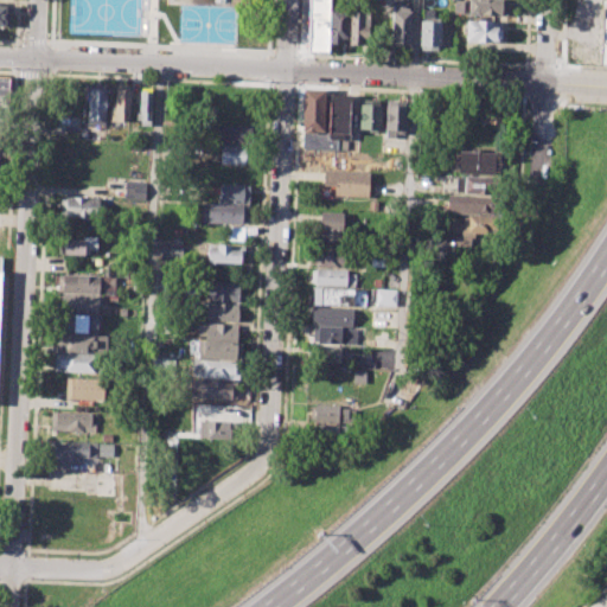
[(307,0),(330,0),(327,52),(306,51),(307,0)]
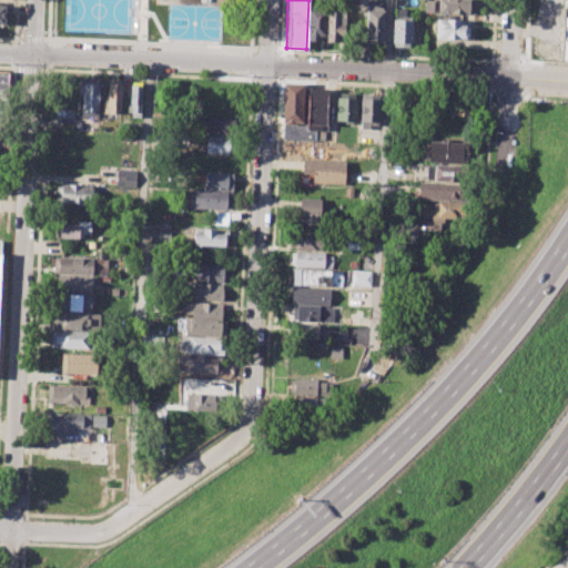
[(424,12),(437,12),(437,0),(425,0),(424,12)]
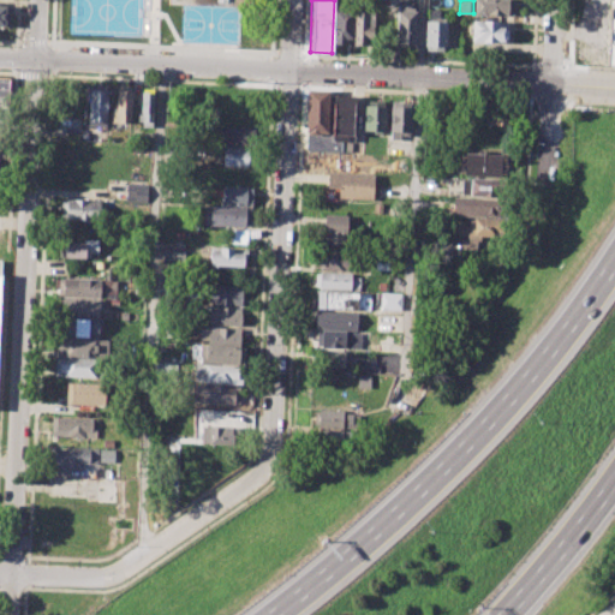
[(476,0),(513,0),(513,17),(476,15),(476,0)]
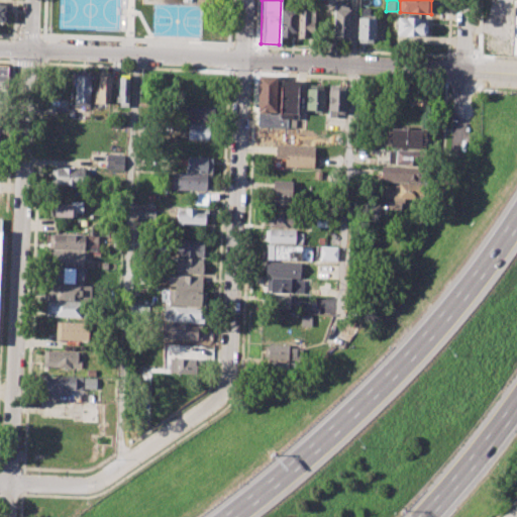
[(334,4),(350,4),(348,40),(332,39),(334,4)]
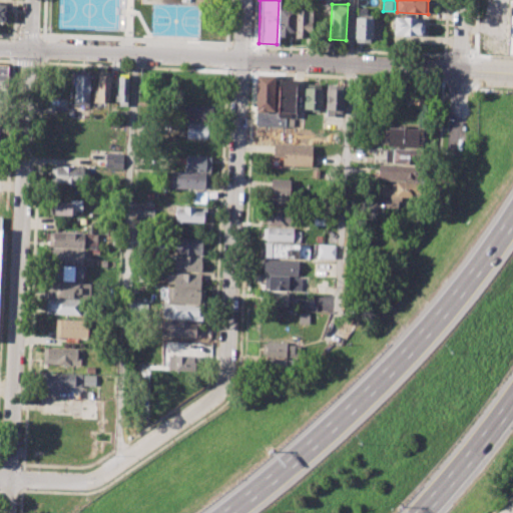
[(281,6),(280,36),(294,37),(295,6),(281,6)]
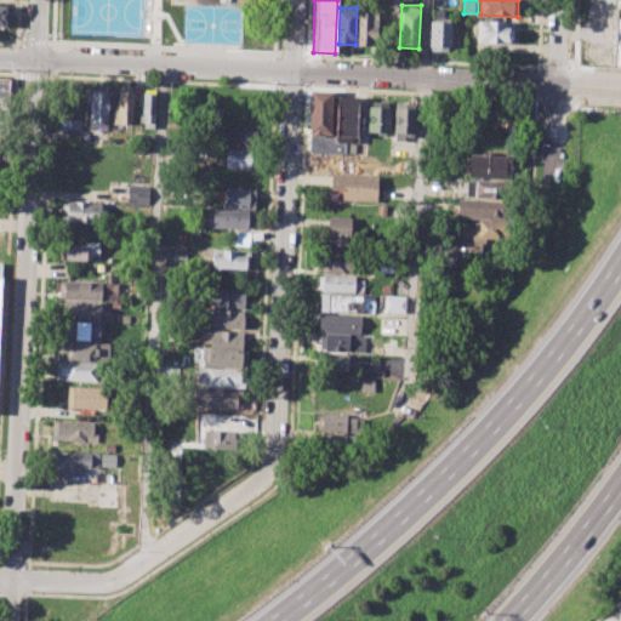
[(360,12),(358,49),(369,50),(369,45),(377,46),(380,12),(360,12)]
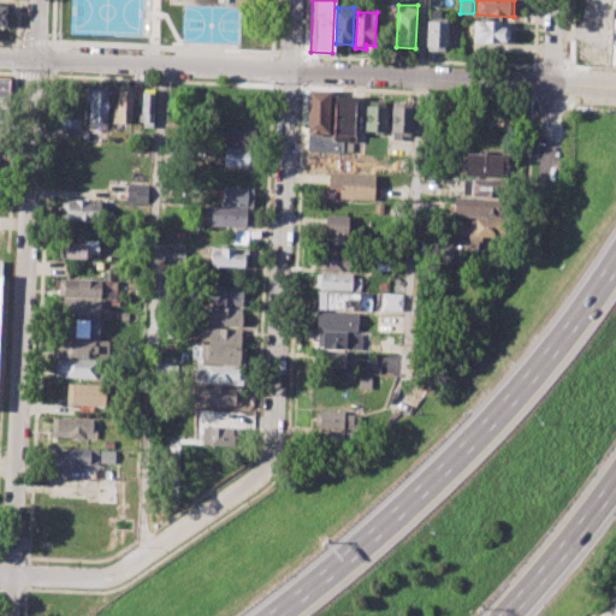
[(427,18),(448,19),(445,51),(426,49),(427,18)]
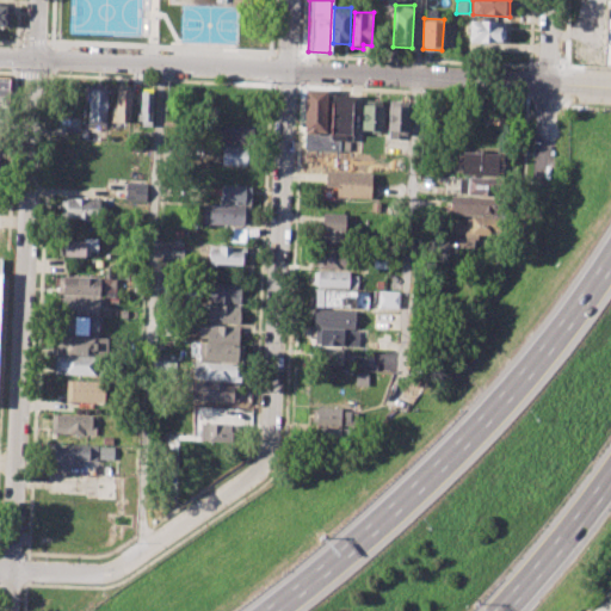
[(469,22),(504,24),(503,43),(468,42),(469,22)]
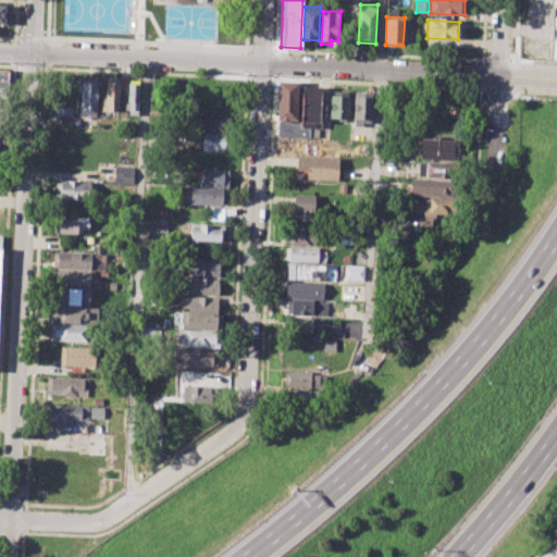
[(0,69),(9,70),(7,121),(0,120),(0,69)]
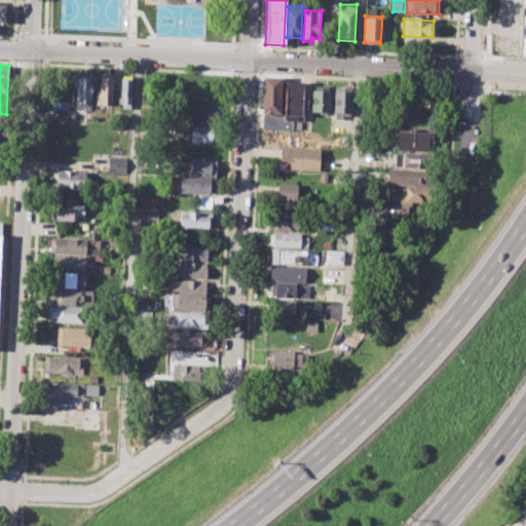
[(77,74),(91,74),(90,107),(76,106),(77,74)]
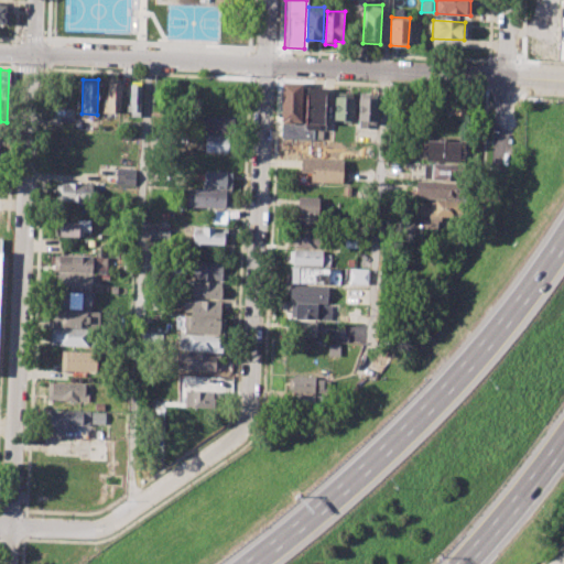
[(107,82),(120,82),(119,114),(105,112),(107,82)]
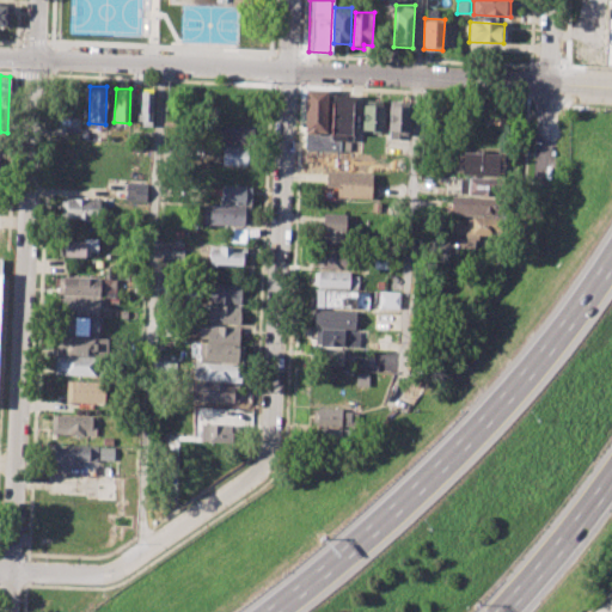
[(138,90),(153,91),(152,126),(136,126),(138,90)]
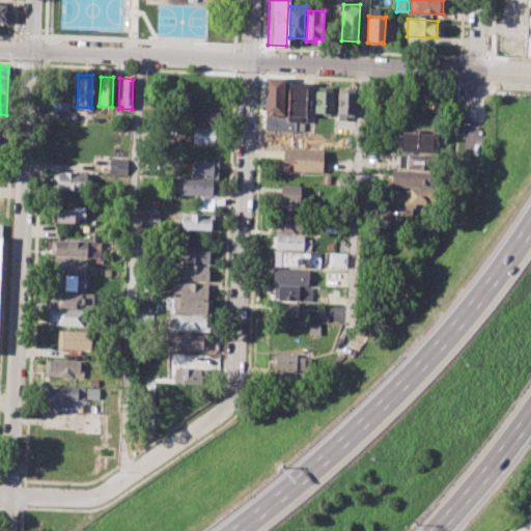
[(264,78),(283,79),(281,115),(262,114),(264,78)]
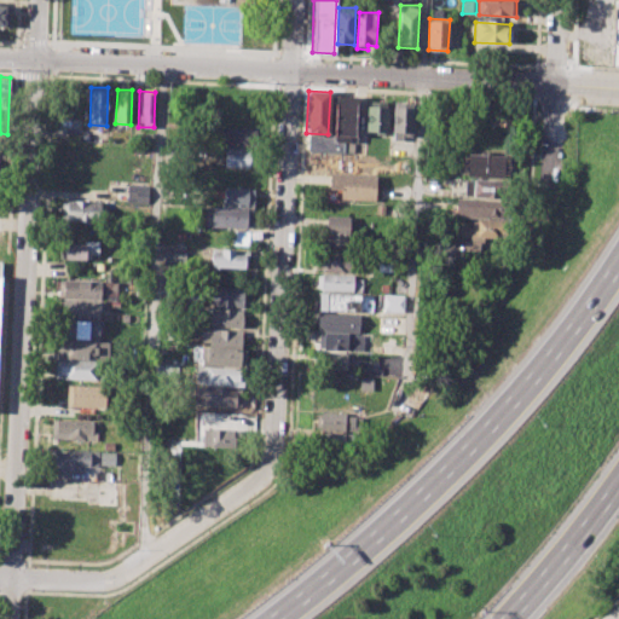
[(335,96),(357,96),(354,137),(347,136),(347,154),(308,151),(308,137),(334,137),(335,96)]
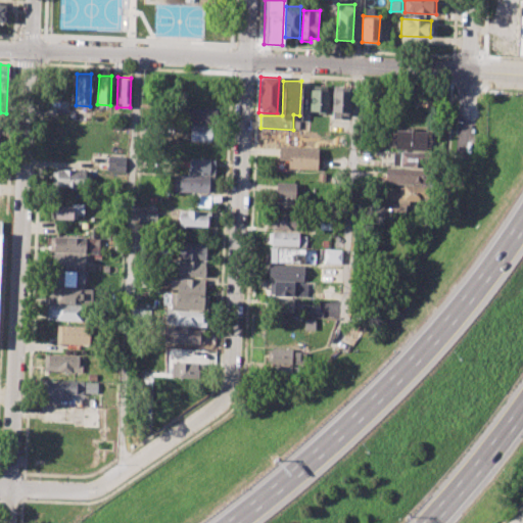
[(311,85),(327,86),(327,112),(310,111),(311,85)]
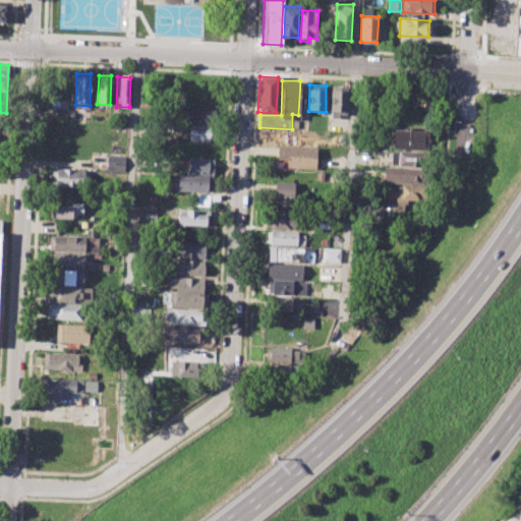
[(332,87),(348,87),(347,114),(338,114),(338,119),(331,119),(332,87)]
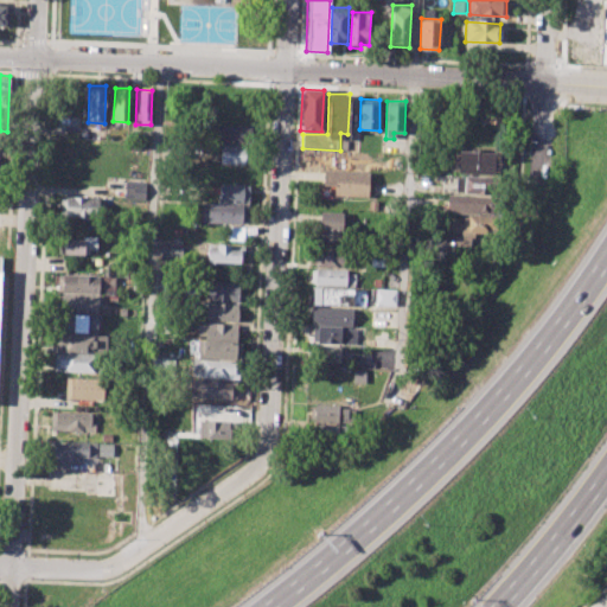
[(436,101),(457,102),(455,121),(435,120),(436,101)]
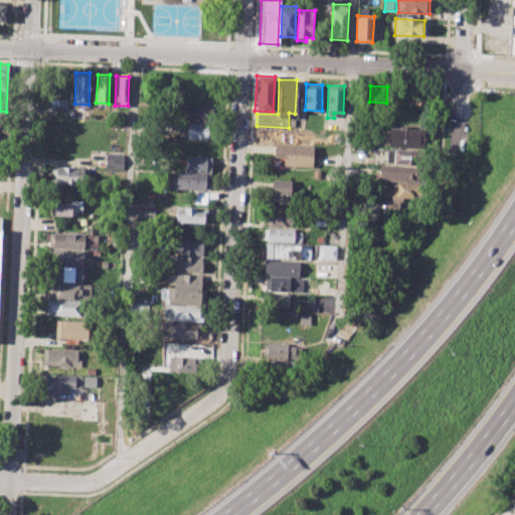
[(405,88),(434,90),(433,107),(404,105),(405,88)]
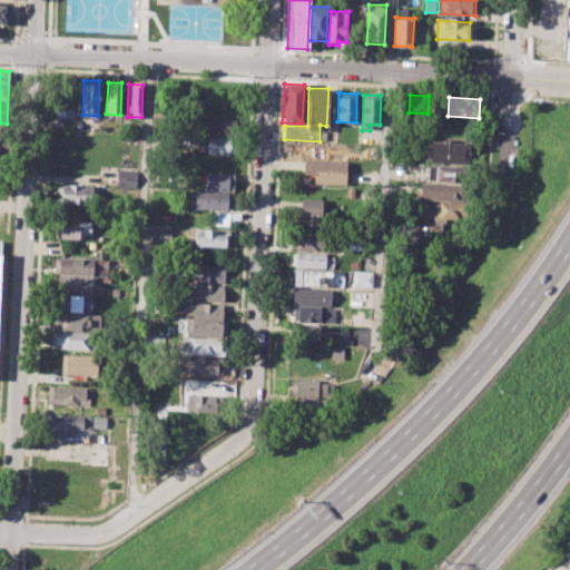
[(199,117),(237,118),(236,137),(207,135),(208,128),(199,127),(199,117)]
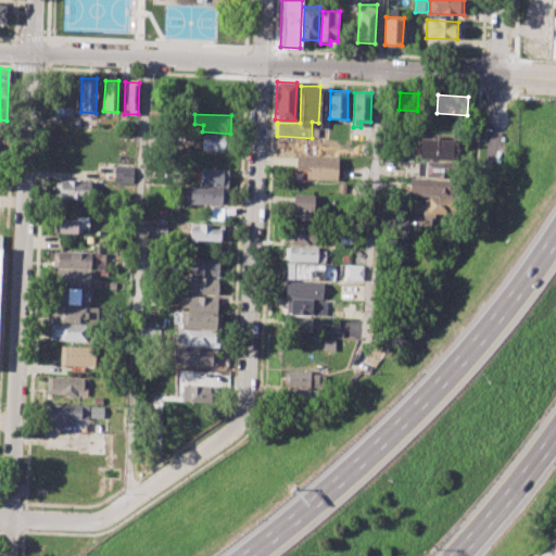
[(203,135),(227,137),(227,150),(202,149),(203,135)]
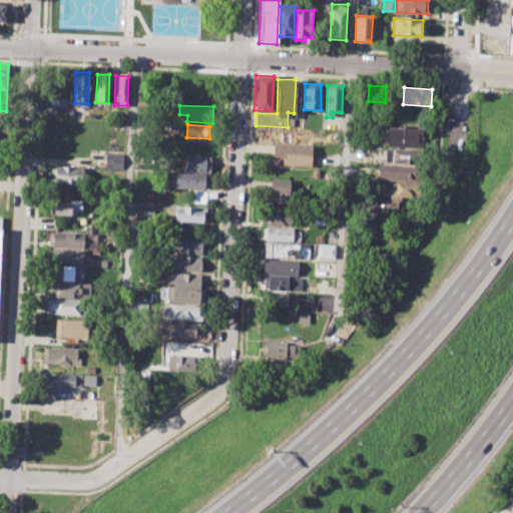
[(386,127),(425,129),(425,146),(385,144),(386,127)]
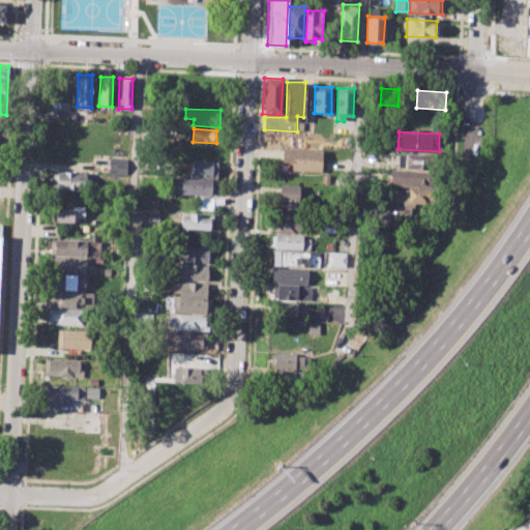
[(283,149),(321,151),(320,172),(291,171),(292,162),(282,162),(283,149)]
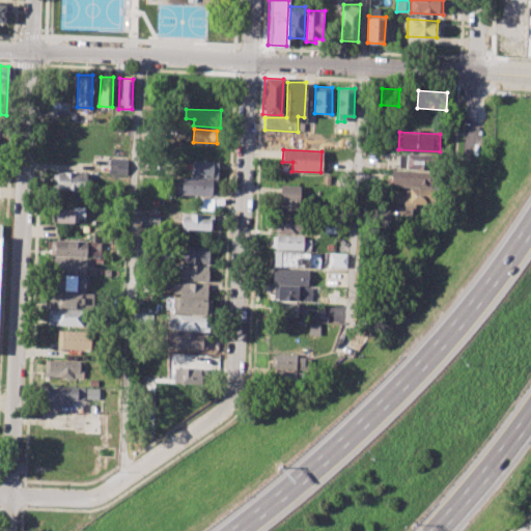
[(399,154),(435,156),(434,170),(398,168),(399,154)]
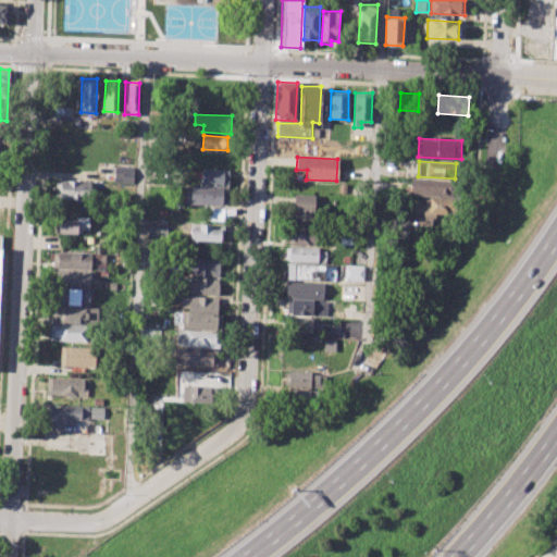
[(114,166),(133,168),(133,183),(113,182),(114,166)]
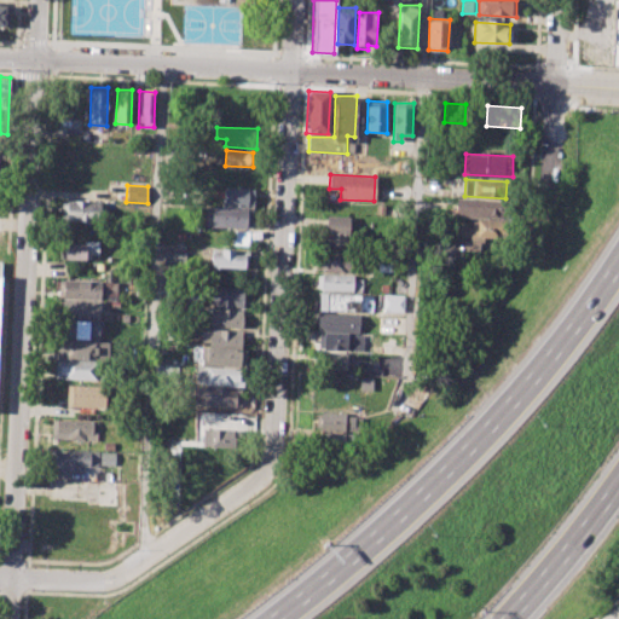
[(224,189),(254,190),(253,207),(223,204),(224,189)]
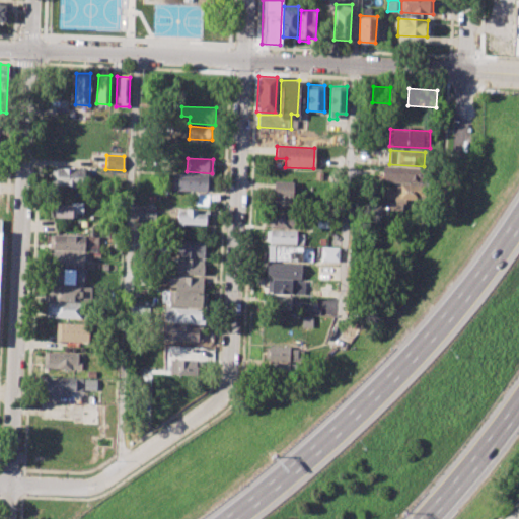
[(383,167),(424,169),(424,182),(382,181),(383,167)]
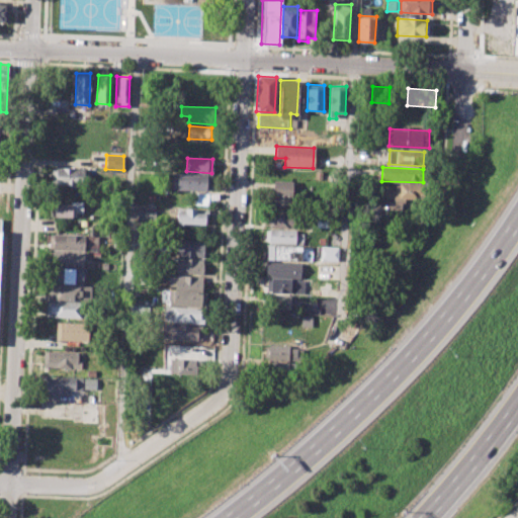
[(52,168),(84,169),(83,186),(56,185),(56,176),(51,176),(52,168)]
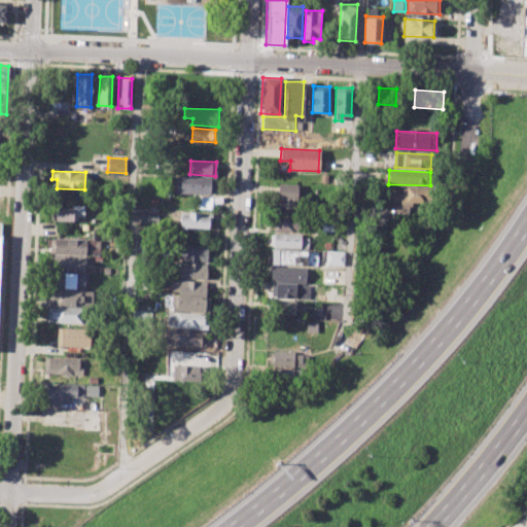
[(175,177),(214,179),(214,194),(174,191),(175,177)]
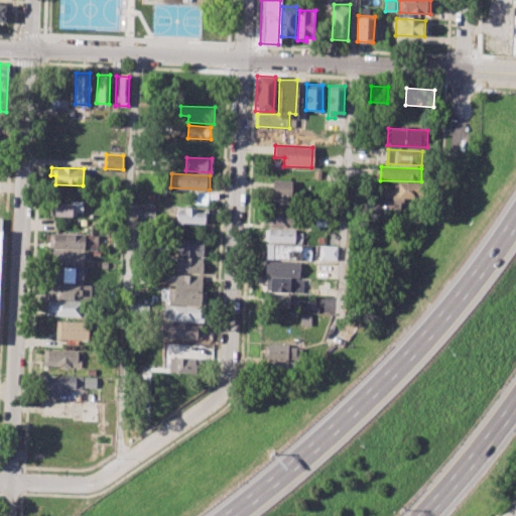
[(271,180),(291,180),(290,208),(271,207),(271,180)]
